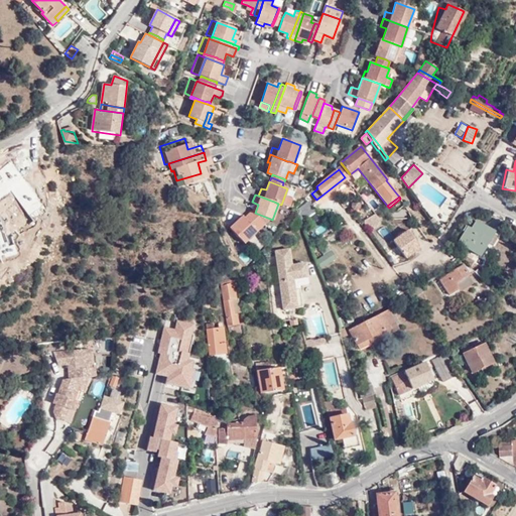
[(315,209),(308,201),(296,210),(303,218),(315,209)]
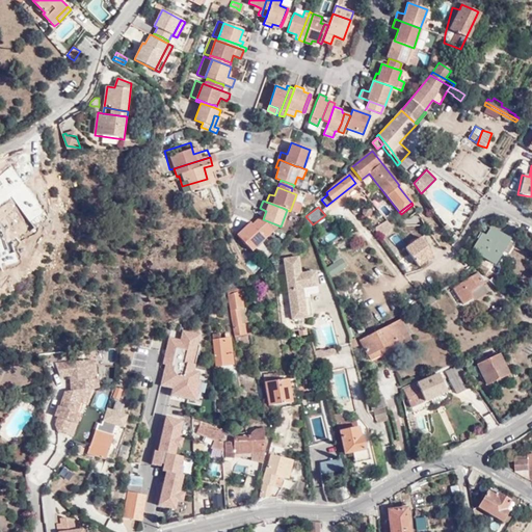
[(365,208),(362,210),(362,214),(365,217),(368,217),(371,215),(371,211),(369,208),(365,208)]
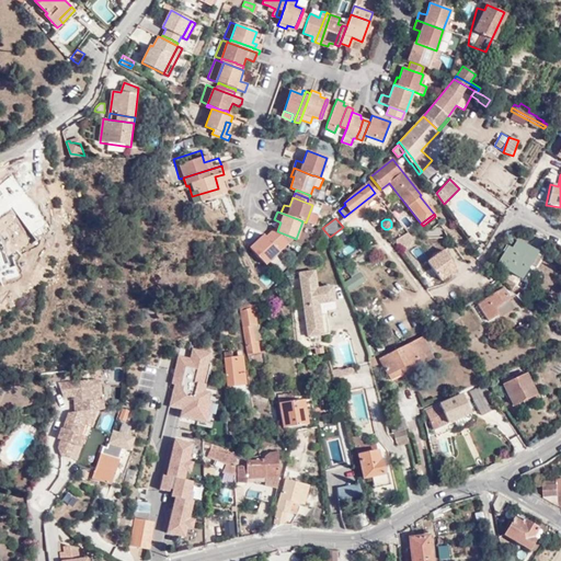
[(268,232),(277,242),(282,249),(288,243),(277,231),(274,228),(268,232)]
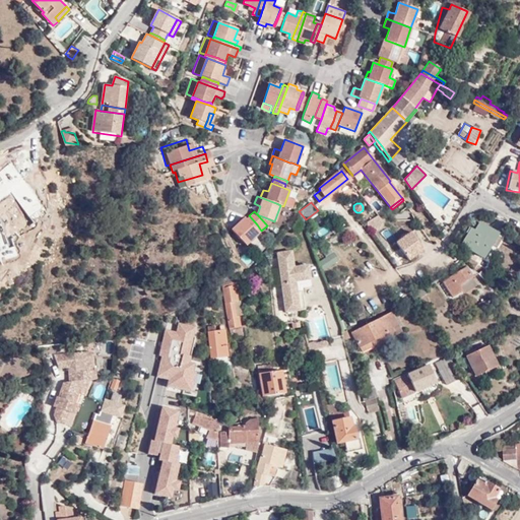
[(272,220),(257,214),(267,225),(272,220)]
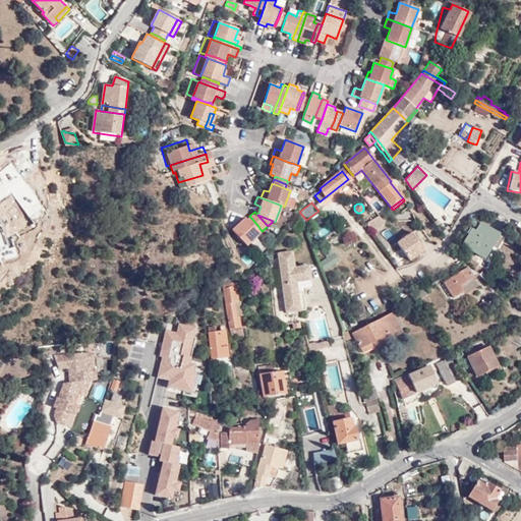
[(379,215),(366,223),(367,224),(380,216),(379,215)]
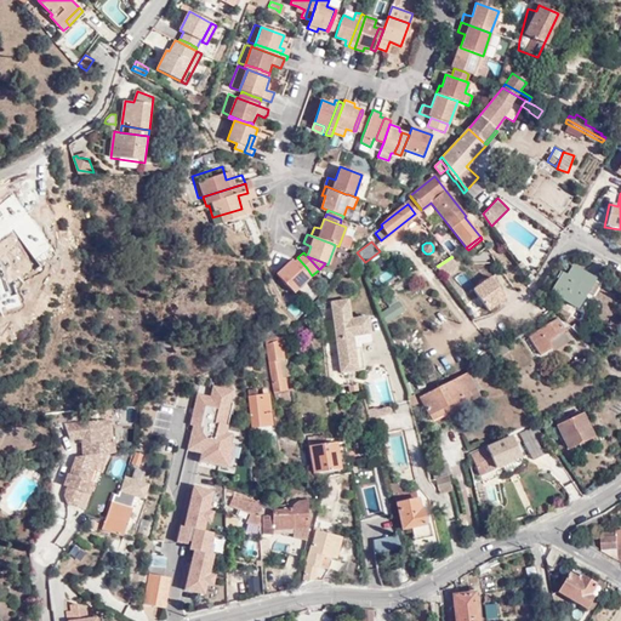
[(277,273),(295,292),(312,275),(307,268),(297,257),(295,261),(292,260),(277,273)]
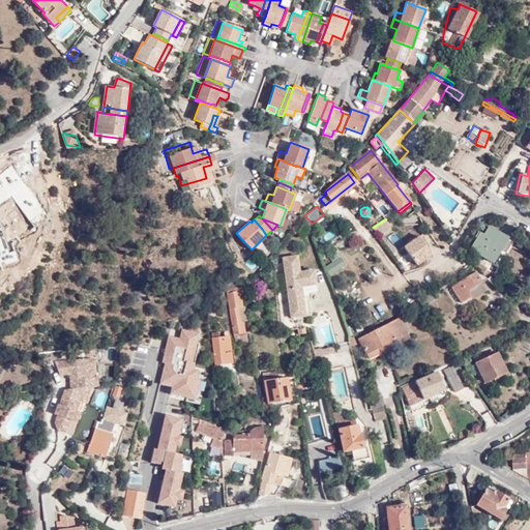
[(386,219),(374,228),(378,235),(390,227),(386,219)]
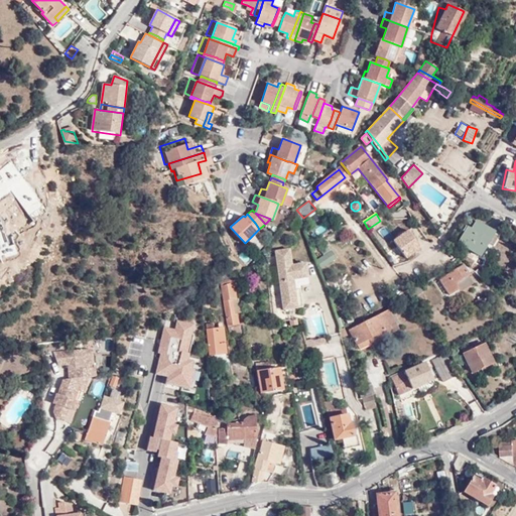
[(495,228),(476,217),(472,226),(467,224),(458,240),(481,253),(495,228)]
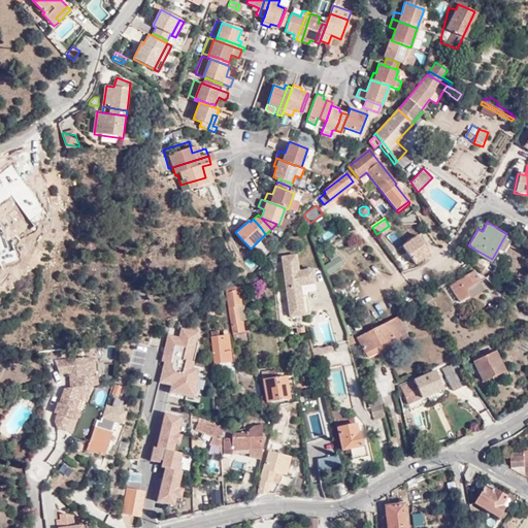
[(400,245),(413,267),(431,257),(419,235),(400,245)]
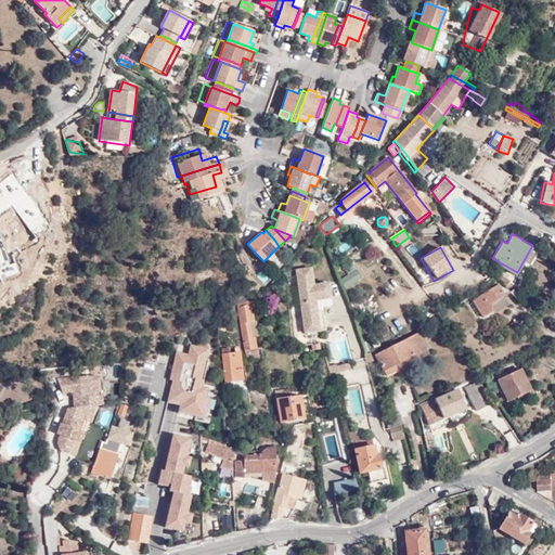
[(355,283),(362,278),(357,269),(356,270),(349,260),(343,266),(355,283)]
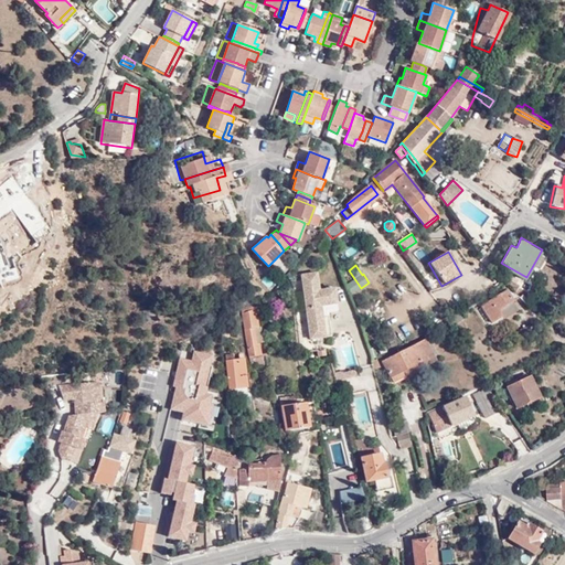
[(301,275),(310,339),(331,336),(328,311),(337,311),(333,288),(318,290),(316,273),(301,275)]
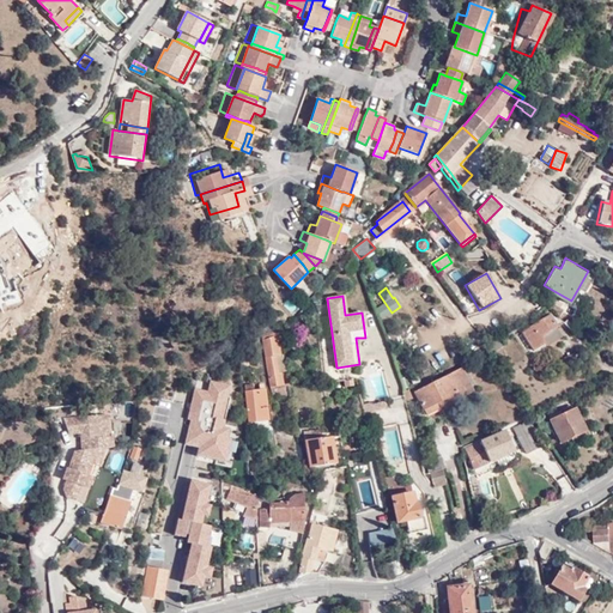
[(564,322),(554,313),(523,329),(533,347),(544,341),(540,334),(557,326),(564,322)]
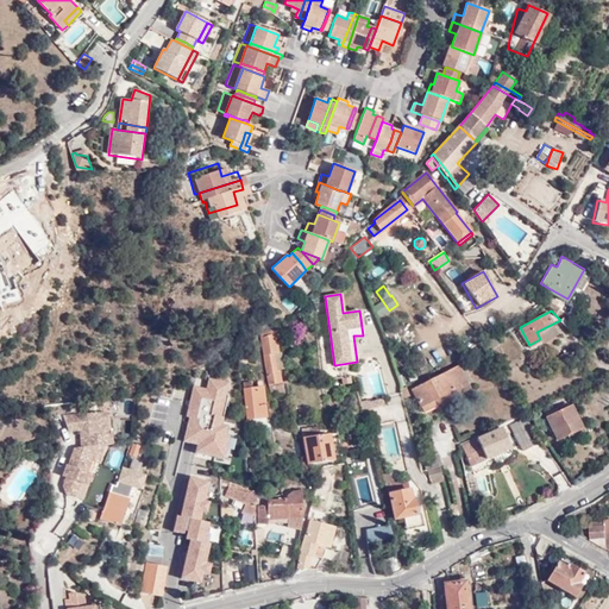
[(537,332),(540,339),(557,331),(553,324),(537,332)]
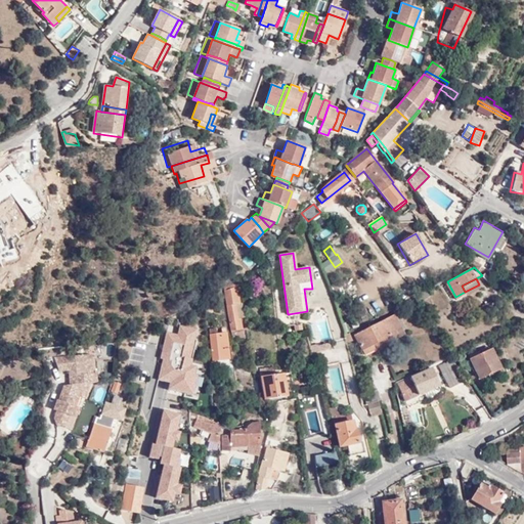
[(224,287),(230,332),(243,330),(242,318),(245,317),(243,303),(241,303),(238,290),(244,289),(243,282),(234,284),(234,286),(224,287)]
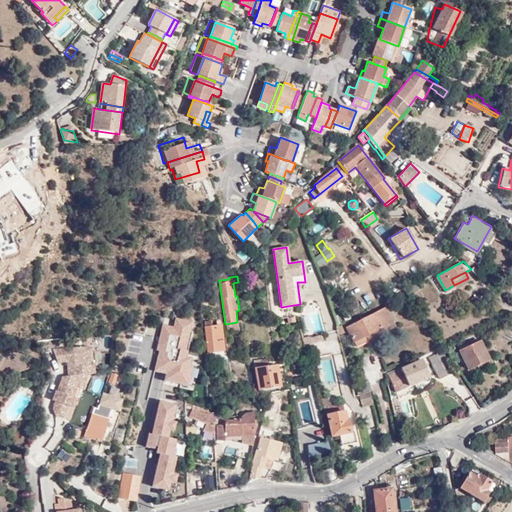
[(422,280),(409,287),(412,292),(425,285),(422,280)]
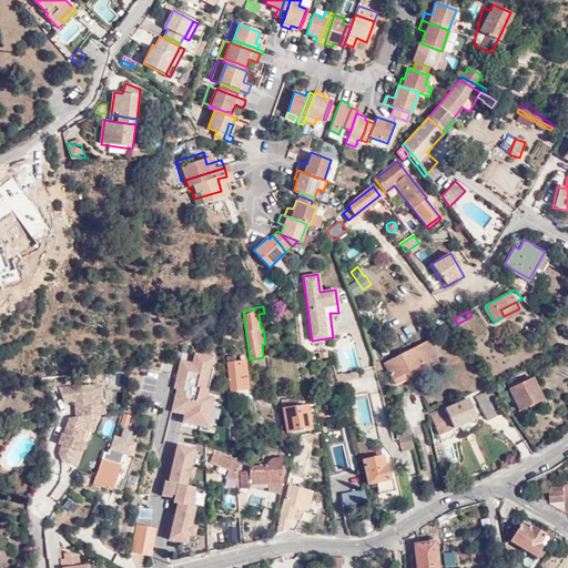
[(427,343),(384,364),(392,379),(414,369),(416,373),(437,363),(427,343)]
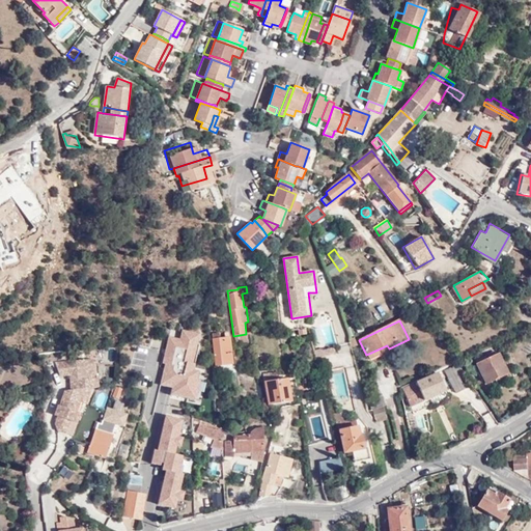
[(170,329),(163,363),(167,363),(162,385),(173,388),(172,394),(198,399),(204,371),(195,369),(196,363),(195,363),(201,332),(183,328),(179,338),(174,337),(176,331),(170,329)]
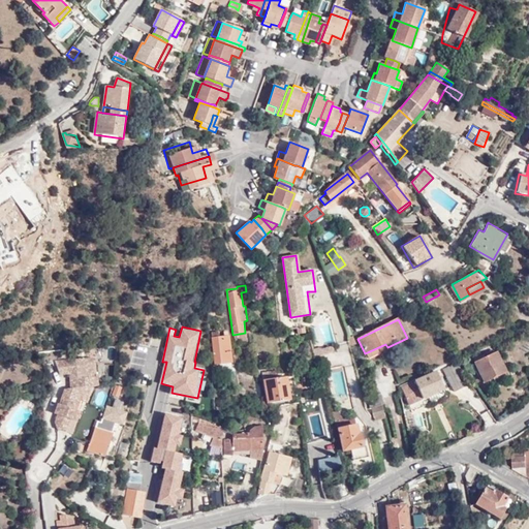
[(232,361),(228,334),(213,336),(216,362),(232,361)]
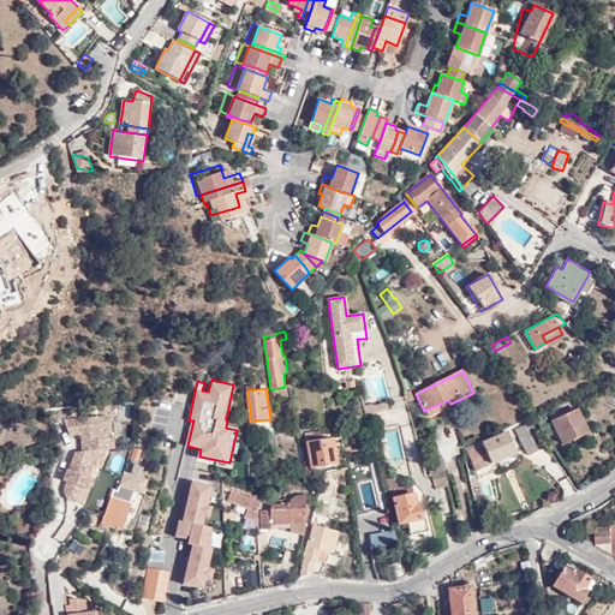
[(383,402),(363,407),(365,416),(386,410),(383,402)]
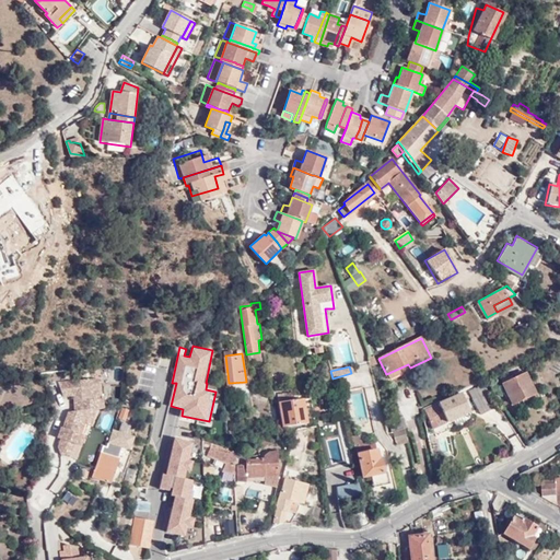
[(535,393),(525,373),(504,382),(513,404),(535,393)]
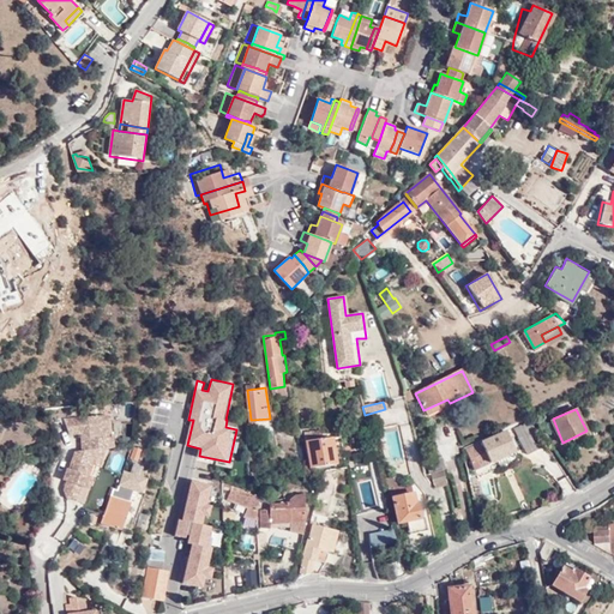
[(113,440),(109,440),(106,440),(104,419),(65,421),(70,438),(82,437),(83,453),(98,452),(107,452),(114,451),(113,440)]
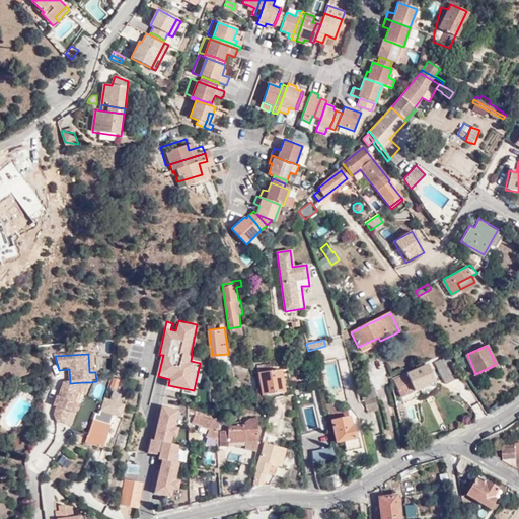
[(446,357),(435,361),(445,383),(455,377),(446,357)]
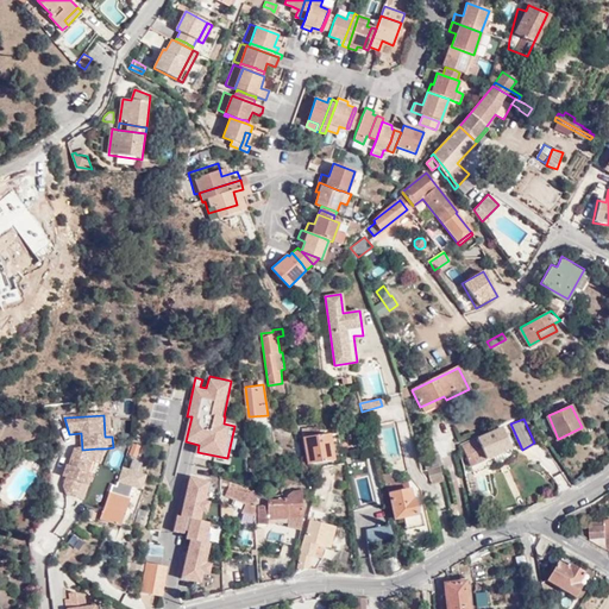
[(482,437),(481,434),(457,444),(466,466),(512,447),(503,428),(482,437)]
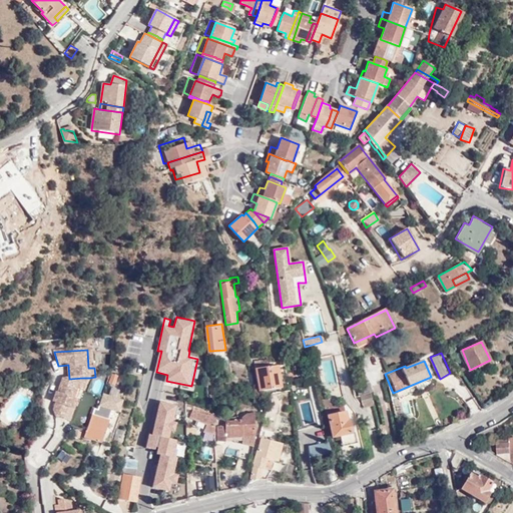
[(259,391),(281,389),(279,367),(257,370),(259,391)]
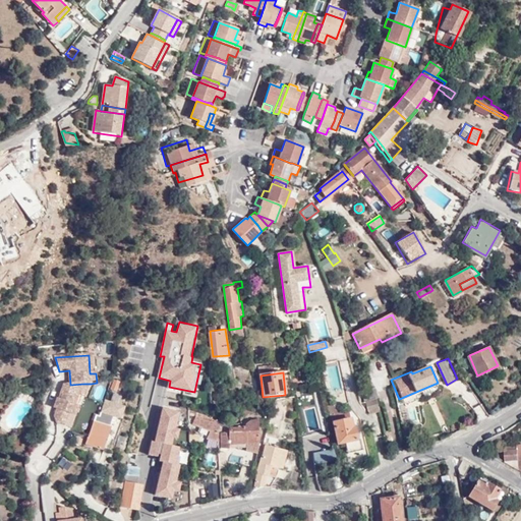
[(117,378),(109,374),(106,385),(114,388),(117,378)]
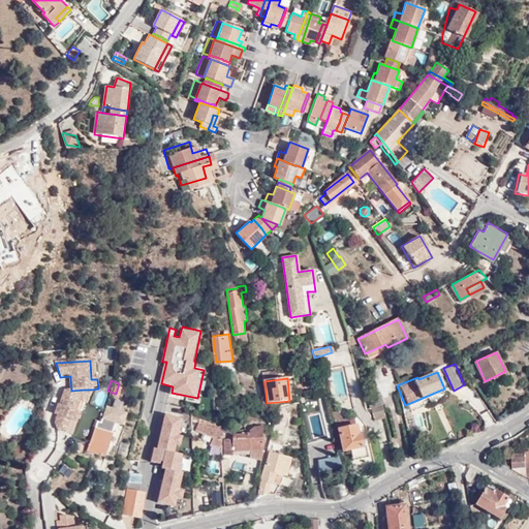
[(76,413),(85,390),(71,391),(65,392),(61,401),(63,402),(61,407),(58,405),(54,415),(57,416),(54,424),(56,431),(64,434),(69,422),(75,424),(80,414),(76,413)]
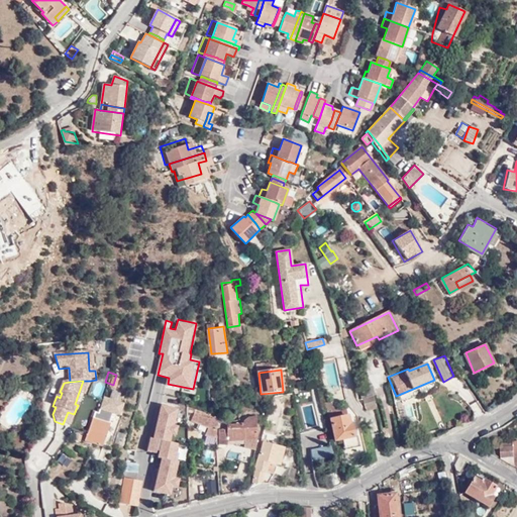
[(84,396),(90,381),(83,381),(79,394),(84,396)]
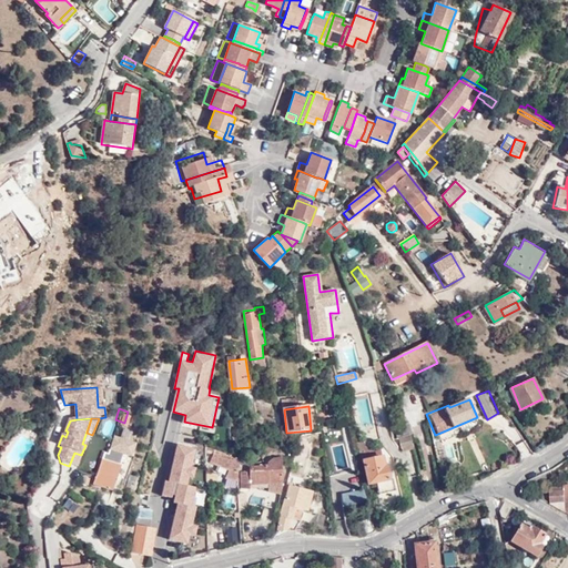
[(396,437),(405,435),(406,435),(409,435),(412,434),(409,424),(394,427),(396,437)]
